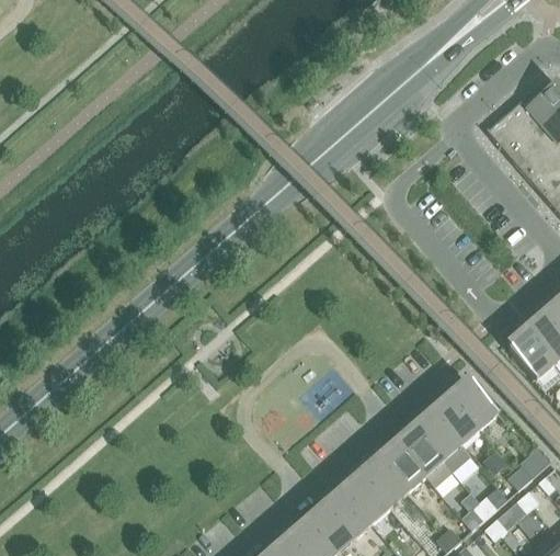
[(487,131),(536,186),(559,165),(559,147),(543,126),(559,111),(559,83),(558,81),(546,91),(539,86),(489,129),(487,131)]
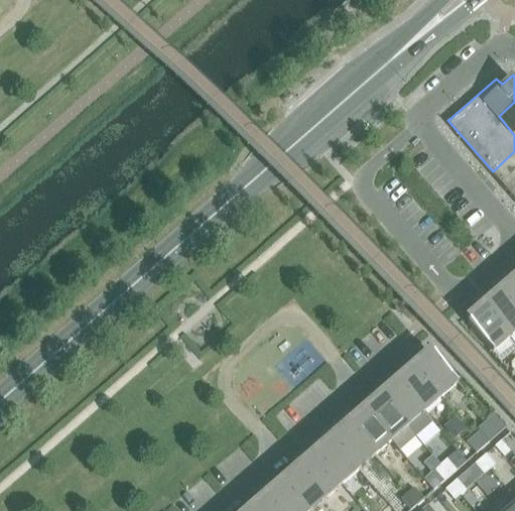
[(514,102),(499,116),(514,135),(514,102)]
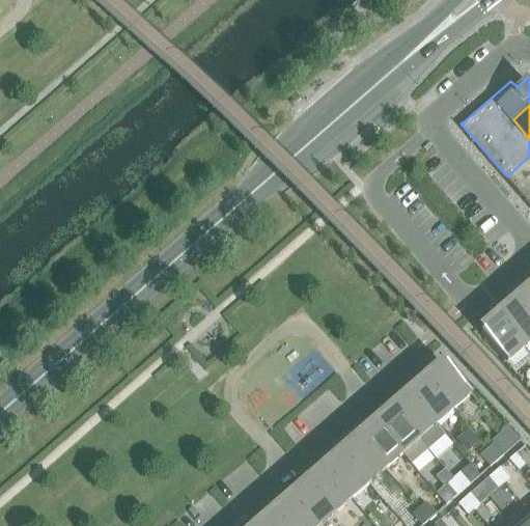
[(529,156),(507,176),(524,195),(529,189),(529,156)]
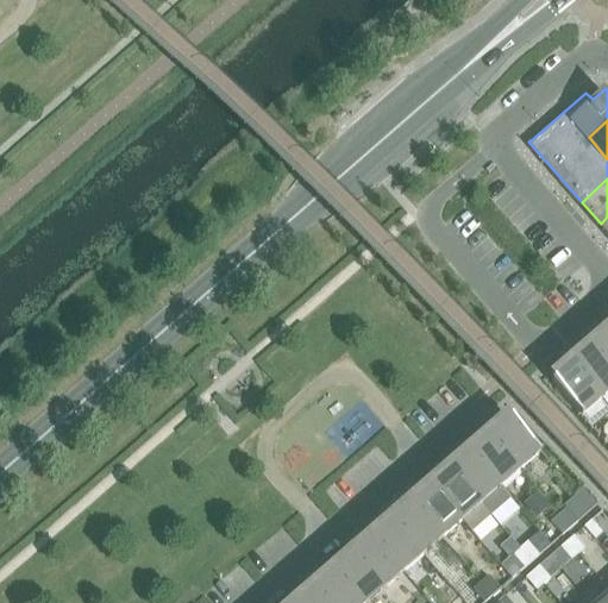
[(607,328),(593,343),(607,360),(607,328)]
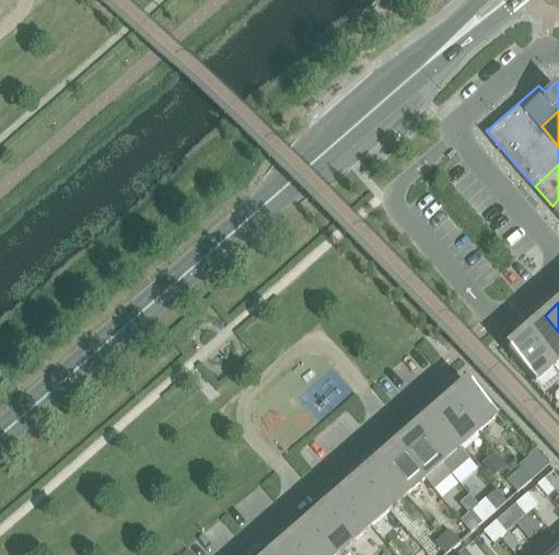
[(558,332),(545,315),(526,331),(555,362),(558,358),(558,332)]
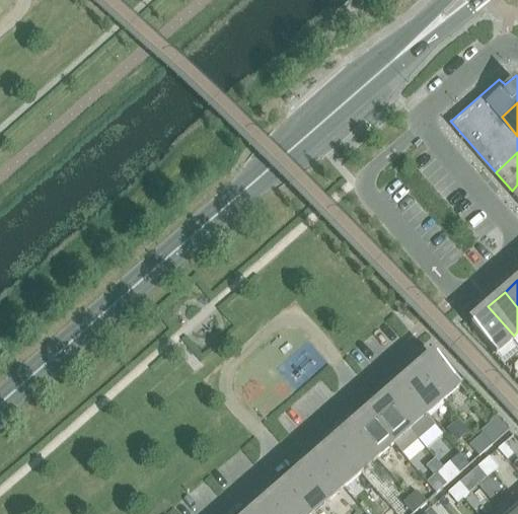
[(514,336),(488,306),(470,321),(497,351),(514,336)]
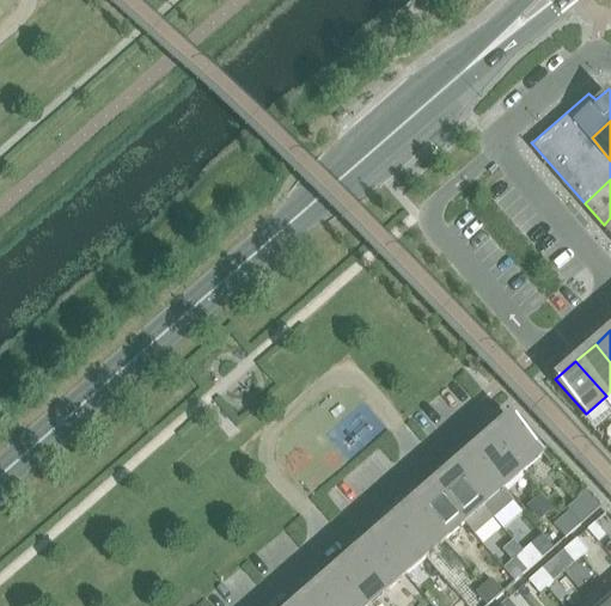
[(514,416),(494,433),(524,467),(544,451),(514,416)]
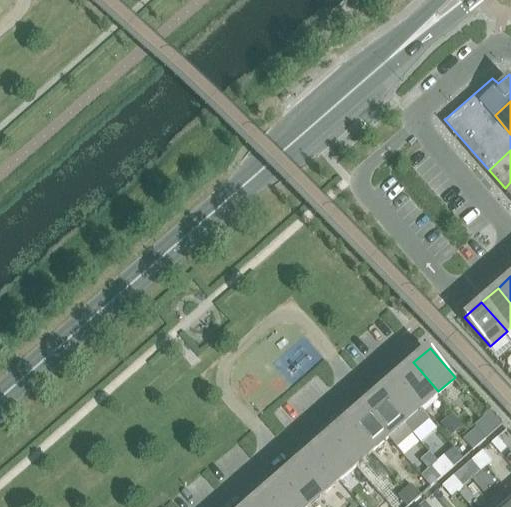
[(413,362),(397,376),(422,405),(438,391),(413,362)]
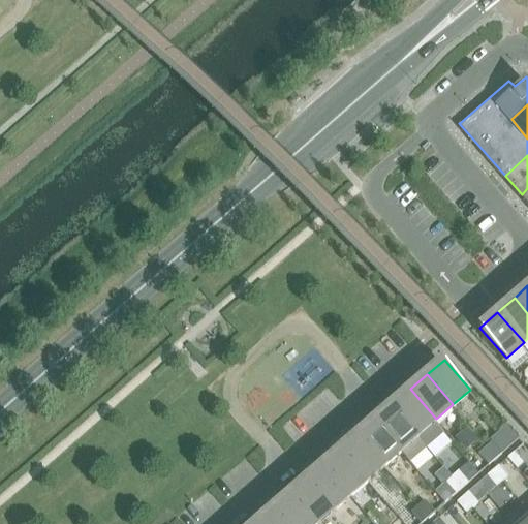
[(410,389),(393,403),(428,443),(444,429),(436,419),(410,389)]
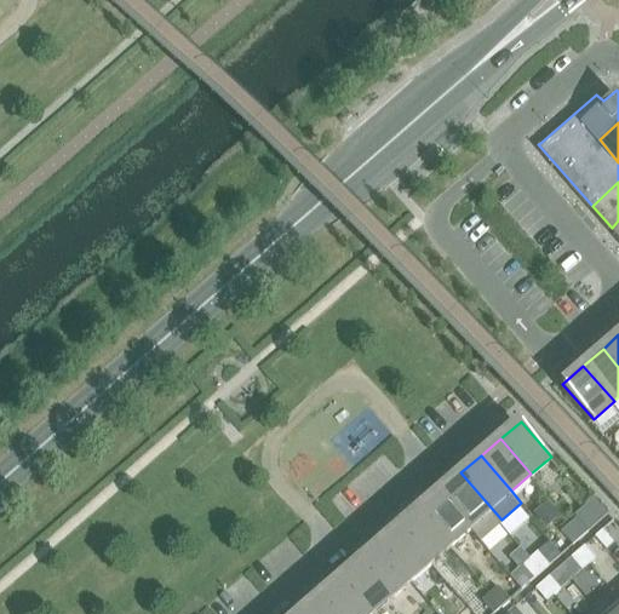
[(460,472),(441,491),(471,526),(482,538),(502,521),(502,520),(460,472)]
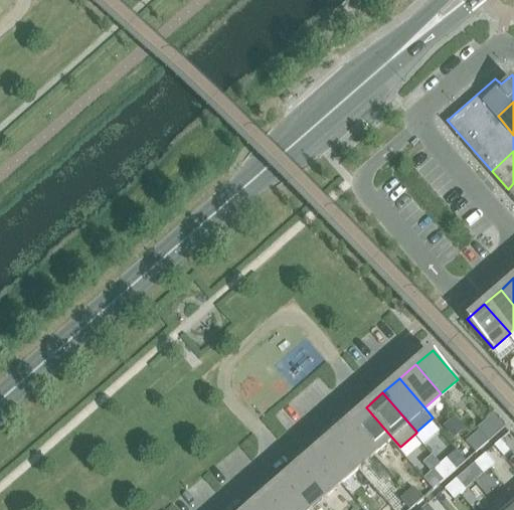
[(366,407),(350,421),(375,451),(391,437),(366,407)]
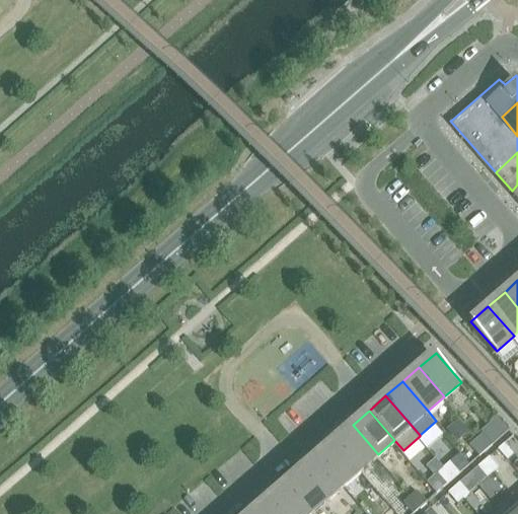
[(485,430),(477,436),(487,446),(494,441),(509,426),(497,412),(482,427),(485,430)]
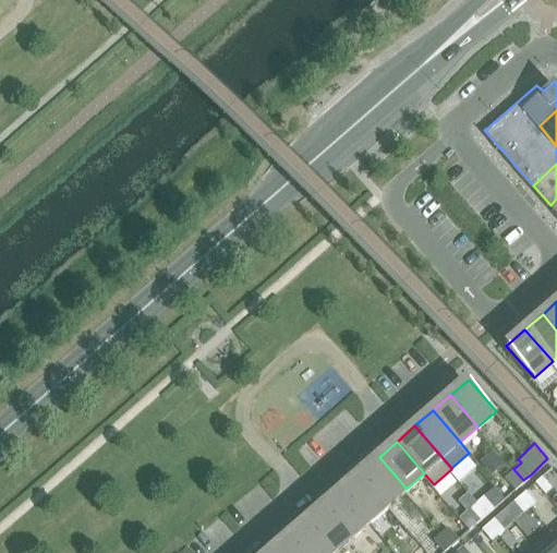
[(379,457),(361,472),(388,505),(407,489),(379,457)]
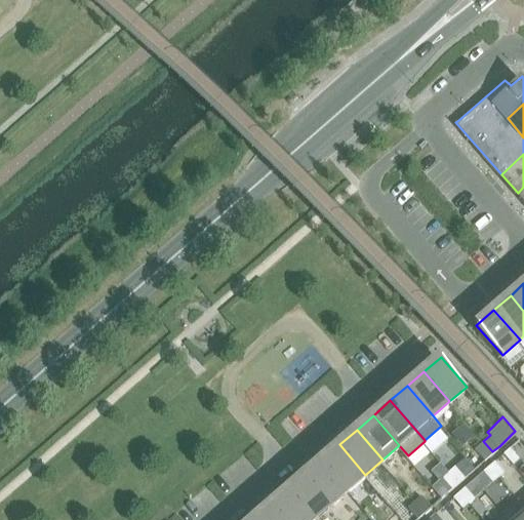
[(492,451),(483,441),(477,446),(486,457),(492,451)]
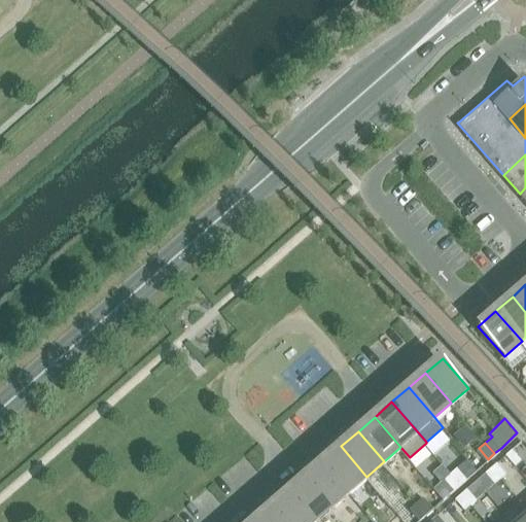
[(341,446),(324,461),(350,491),(366,477),(341,446)]
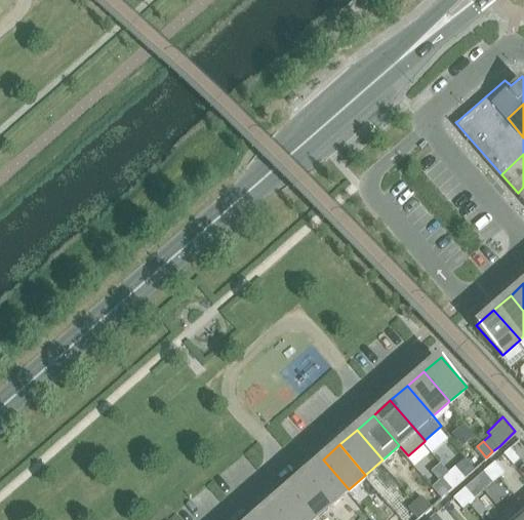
[(505,450),(509,455),(514,462),(520,456),(511,445),(505,450)]
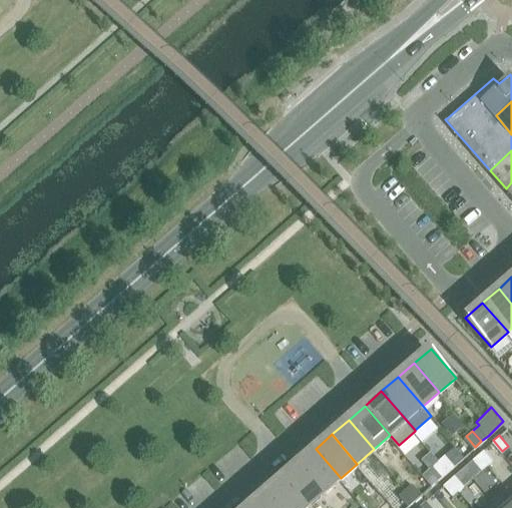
[(484,448),(479,453),(488,464),(494,458),(484,448)]
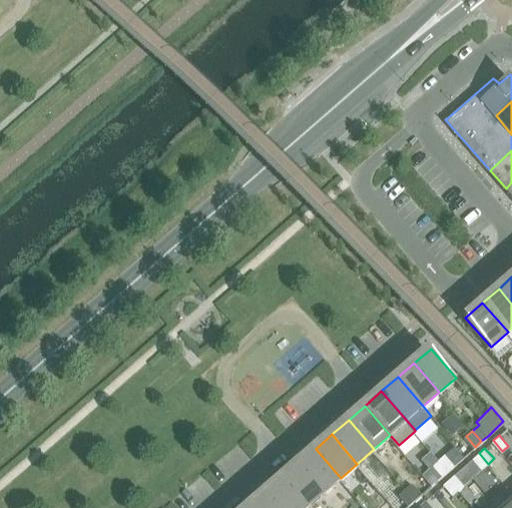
[(316,449),(299,463),(324,492),(341,478),(316,449)]
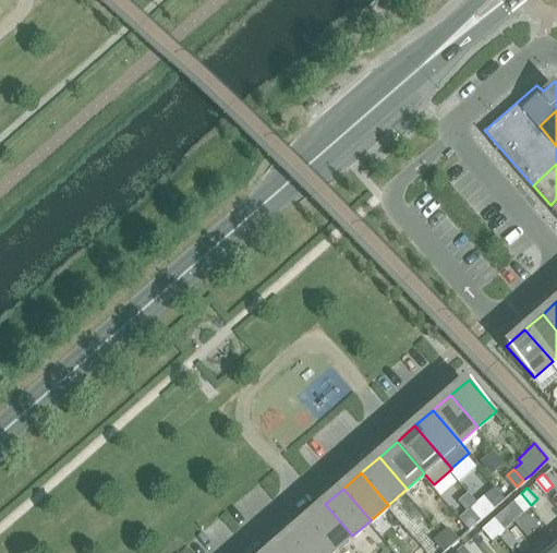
[(485,493),(479,500),(488,511),(495,505),(485,493)]
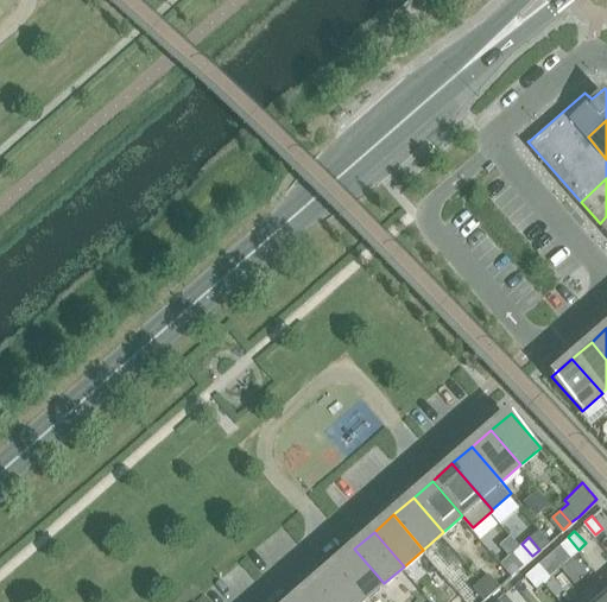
[(561,543),(550,552),(561,564),(571,556),(579,550),(568,537),(561,543)]
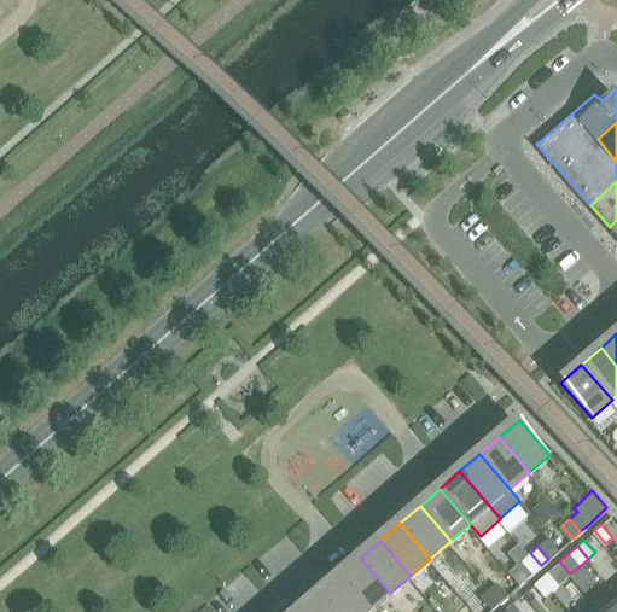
[(541,565),(530,553),(522,559),(533,572),(541,565)]
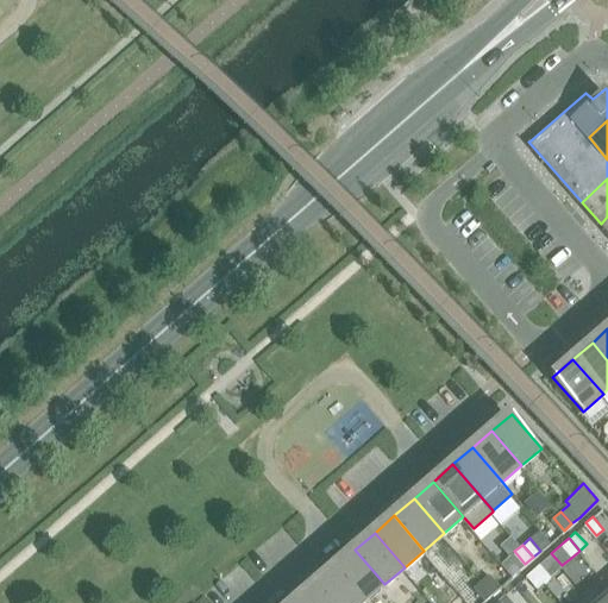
[(355,550),(336,567),(365,602),(384,584),(355,550)]
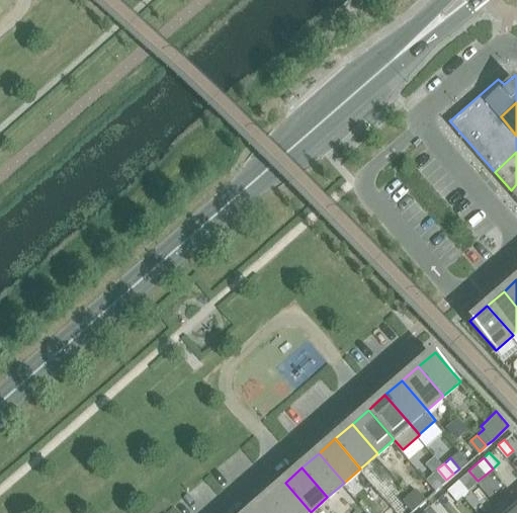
[(459,478),(454,483),(463,494),(469,489),(459,478)]
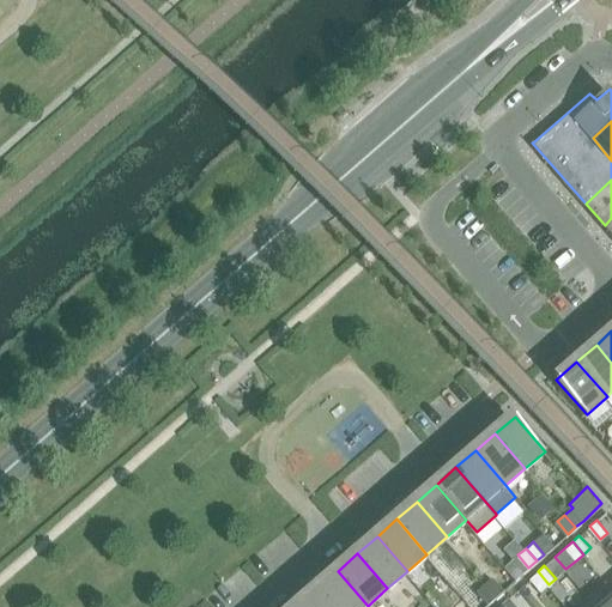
[(338,571),(317,588),(334,606),(369,606),(368,606),(338,571)]
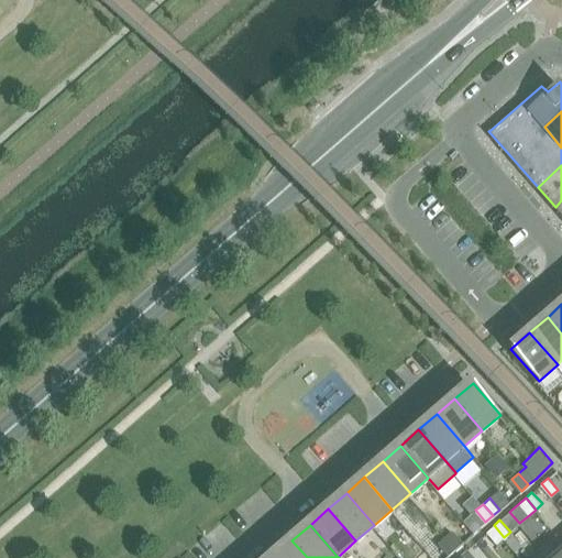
[(504,537),(494,525),(487,531),(497,543),(504,537)]
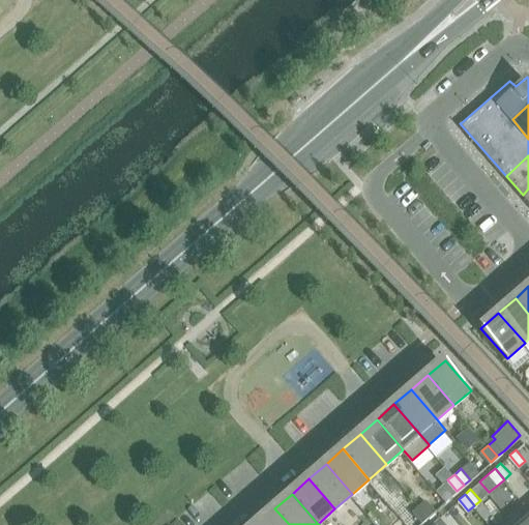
[(427,498),(420,503),(430,515),(436,508),(427,498)]
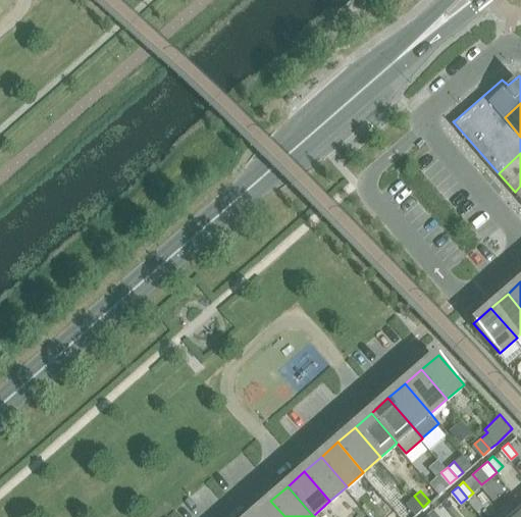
[(501,507),(503,510),(509,516),(520,516),(520,500),(516,495),(501,507)]
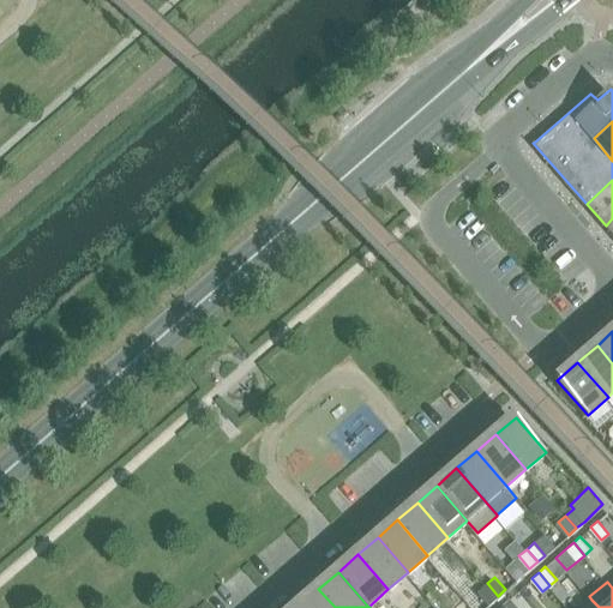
[(498,596),(487,583),(479,590),(490,603),(498,596)]
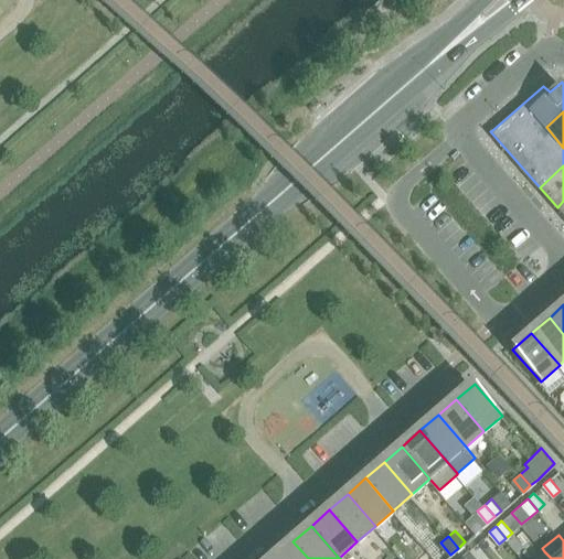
[(308,558),(293,541),(275,557),(276,558),(308,558)]
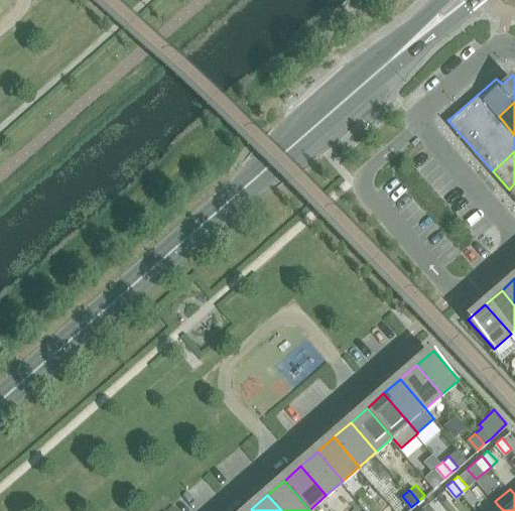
[(436,510),(428,501),(422,506),(426,510),(436,510)]
